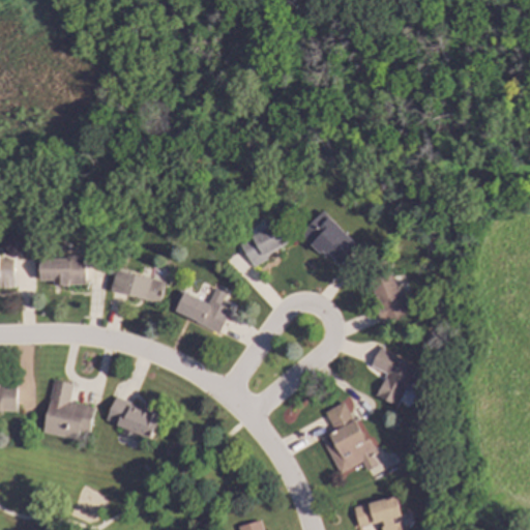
[(323,257),(327,253),(335,260),(353,241),(322,211),(299,234),(323,257)]
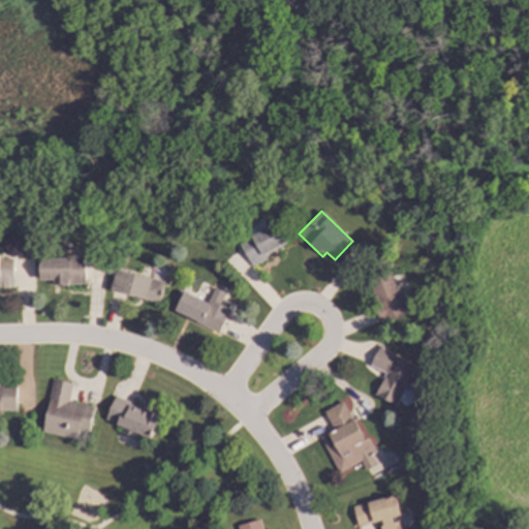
[(238,243),(251,265),(286,243),(274,222),(238,243)]
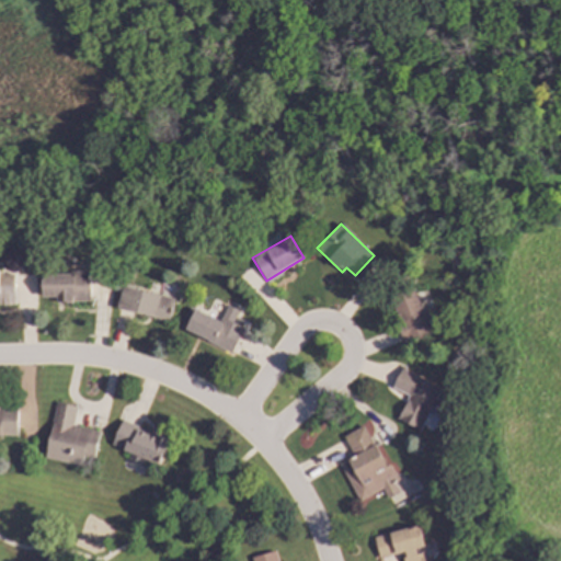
[(91,302),(90,271),(42,272),(43,297),(56,297),(56,302),(91,302)]
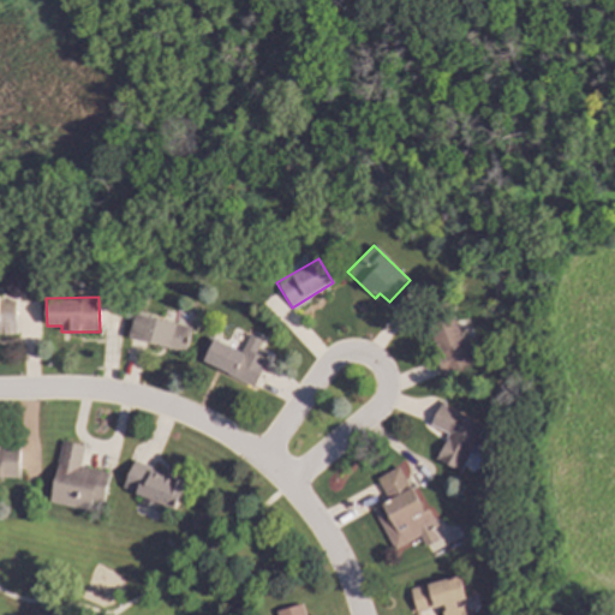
[(0,334),(16,334),(16,298),(0,298),(0,334)]
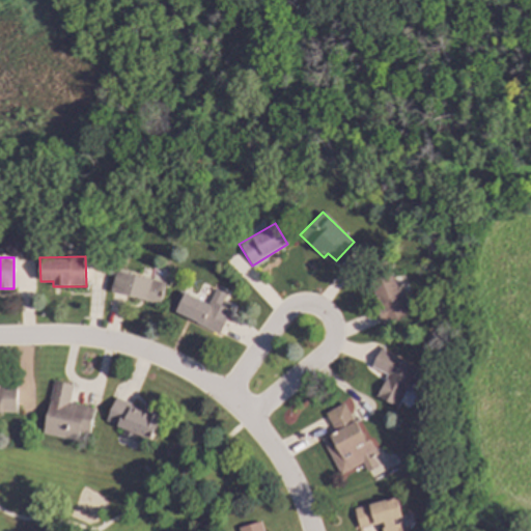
[(110,291),(159,304),(164,282),(115,271),(110,291)]
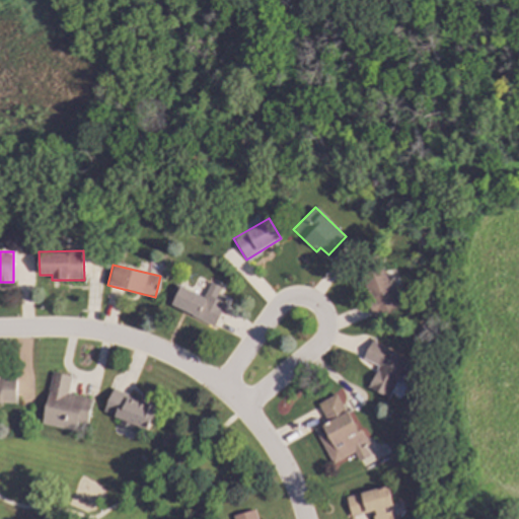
[(373,315),(398,307),(386,270),(361,278),(373,315)]
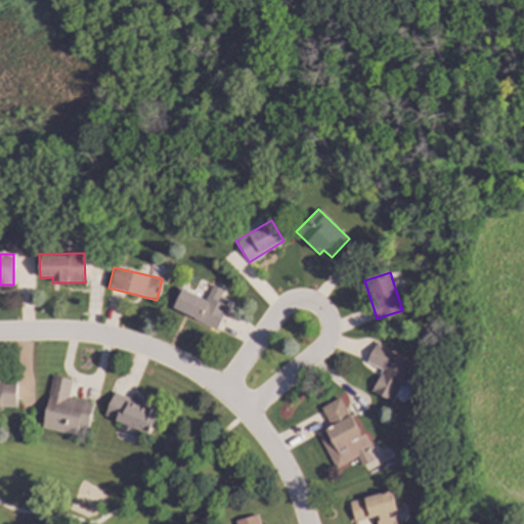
[(168,308),(216,330),(227,306),(217,301),(222,290),(212,285),(205,300),(177,287),(168,308)]
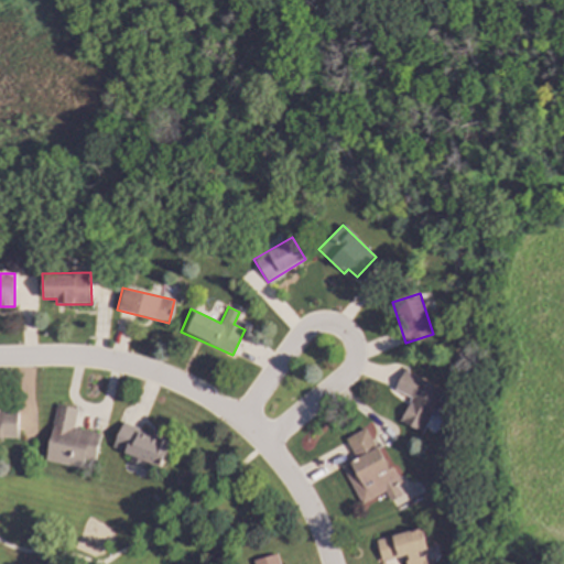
[(443,390),(402,371),(393,390),(410,398),(399,422),(423,433),(443,390)]
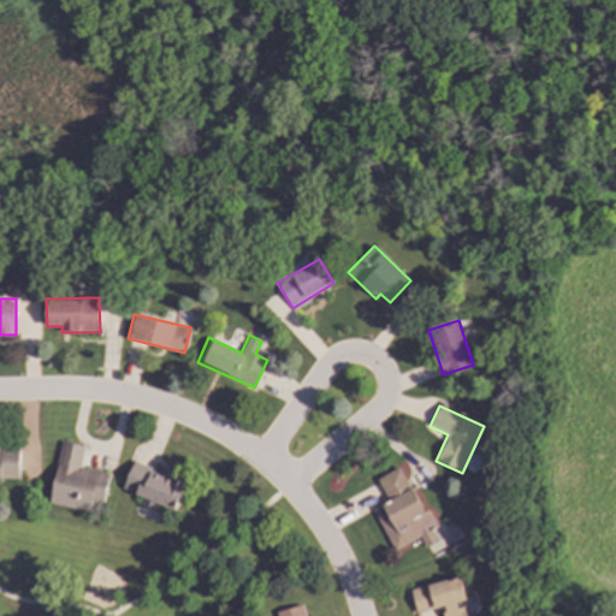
[(108,473),(80,467),(84,446),(60,442),(48,504),(89,511),(90,502),(102,504),(108,473)]
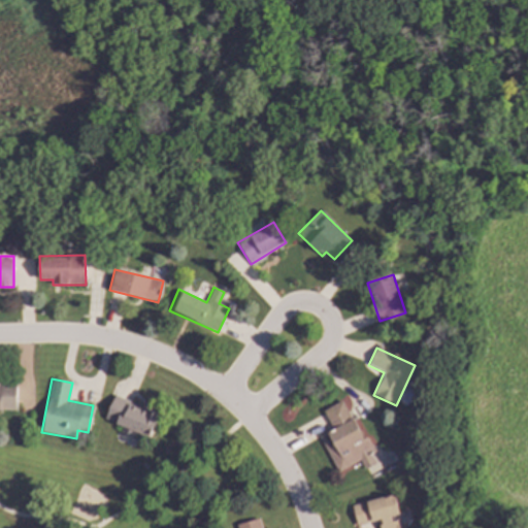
[(0,409),(14,410),(15,382),(0,381),(0,409)]
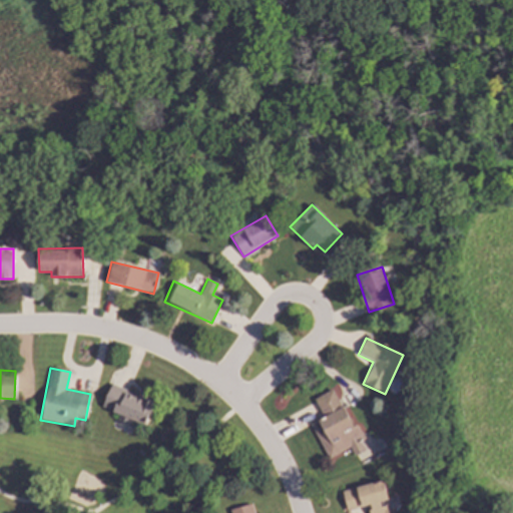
[(101,408),(145,425),(154,402),(110,384),(101,408)]
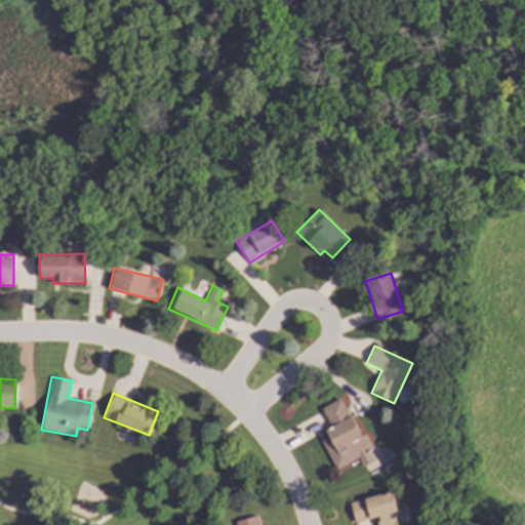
[(354,523),(375,518),(376,524),(396,524),(394,514),(397,514),(392,492),(349,501),(354,523)]
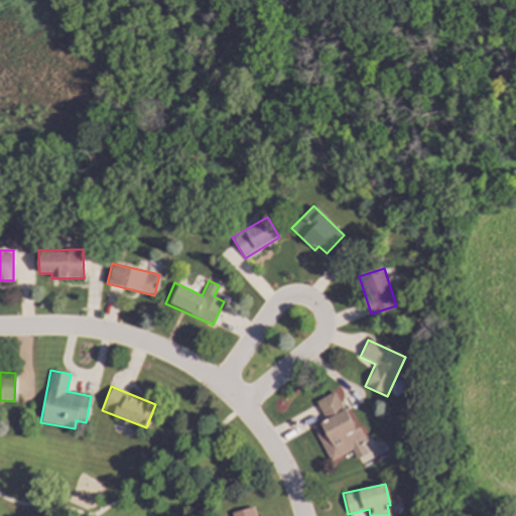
[(255,515),(253,507),(222,515),(255,515)]
